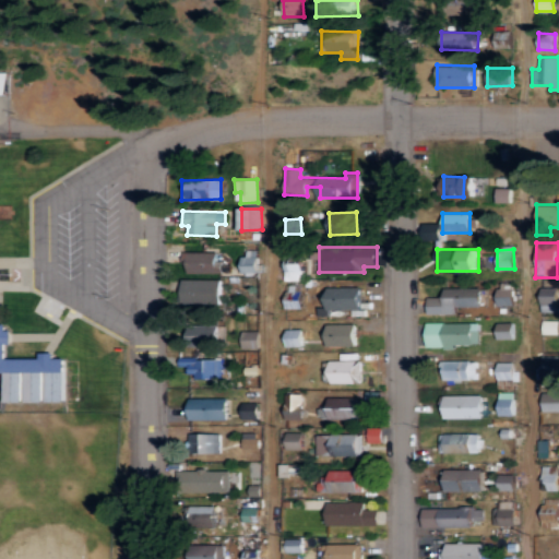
[(257,273),(257,250),(242,250),(242,273),(257,273)]
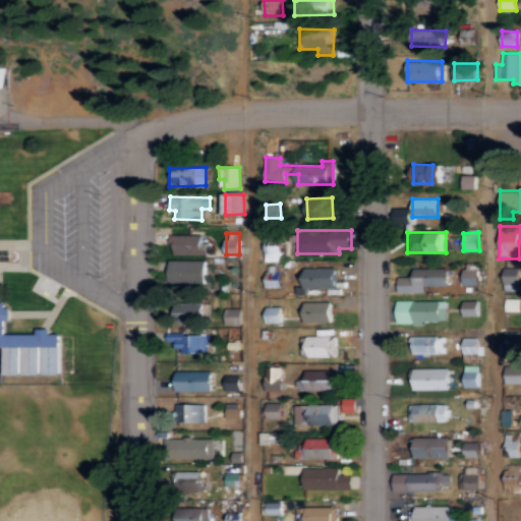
[(174,254),(208,254),(208,245),(203,245),(203,234),(171,234),(171,246),(174,246),(174,254)]
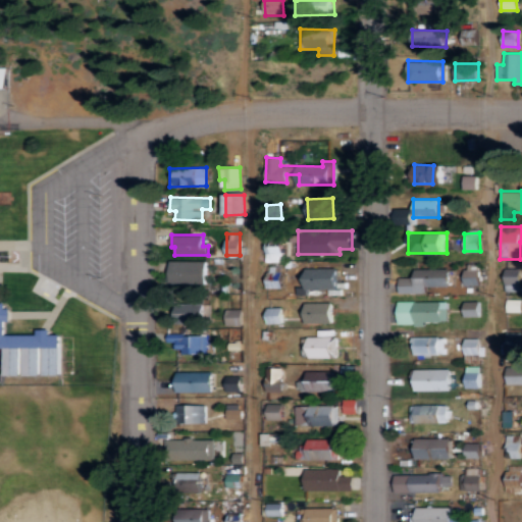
[(266,262),(283,261),(283,246),(266,246),(266,262)]
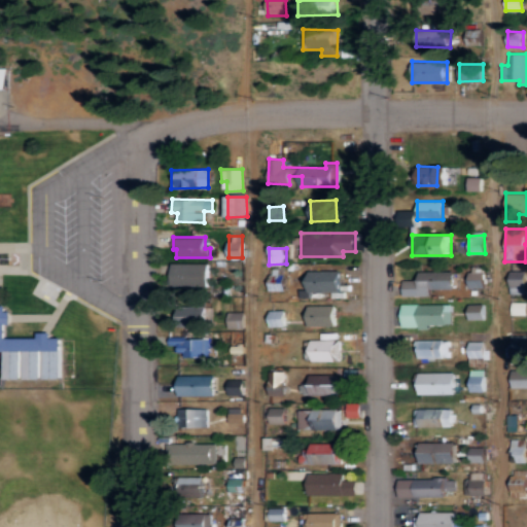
[(171,286),(208,287),(208,264),(171,264),(171,286)]
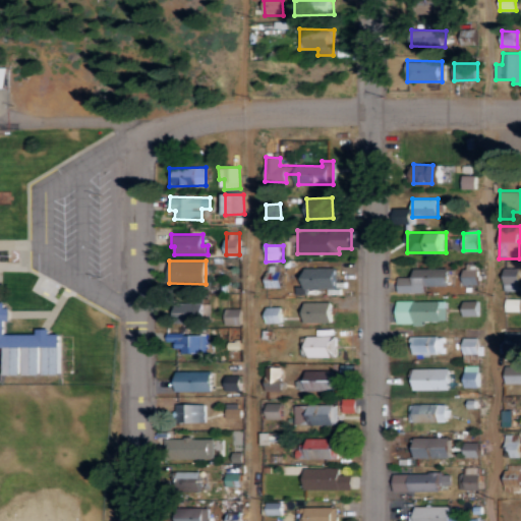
[(281,288),(282,266),(267,266),(266,287),(281,288)]
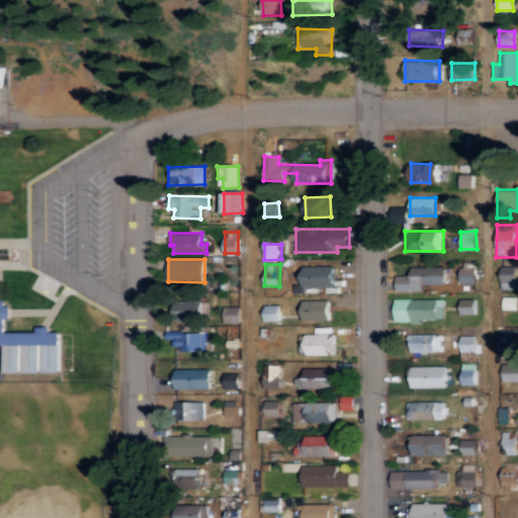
[(460,282),(477,282),(476,264),(468,264),(468,267),(459,267),(460,282)]
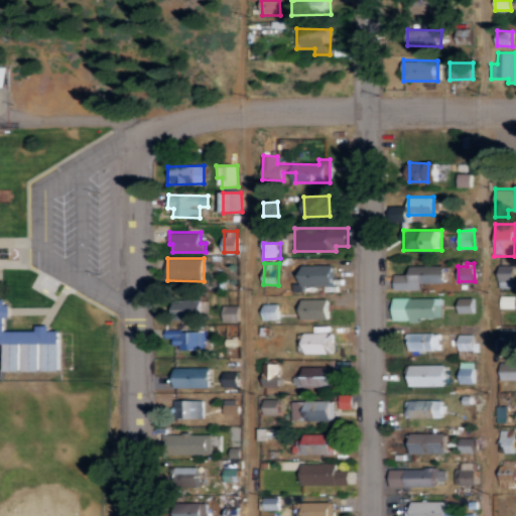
[(303,286),(335,286),(335,265),(302,266),(303,284),(294,284),(294,292),(303,291),(303,286)]
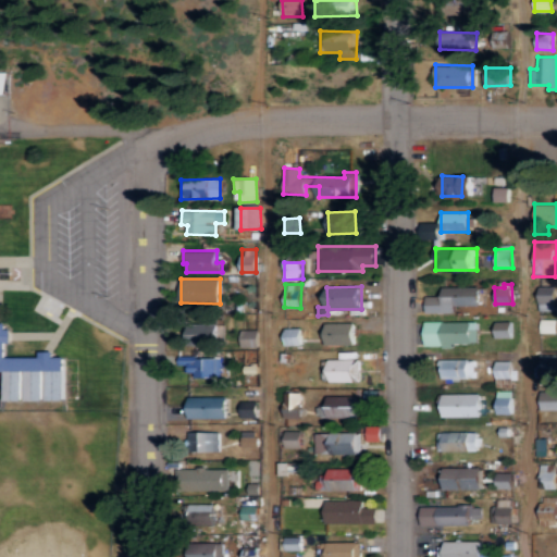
[(425,296),(425,313),(455,312),(455,306),(480,306),(480,286),(442,287),(442,296),(425,296)]
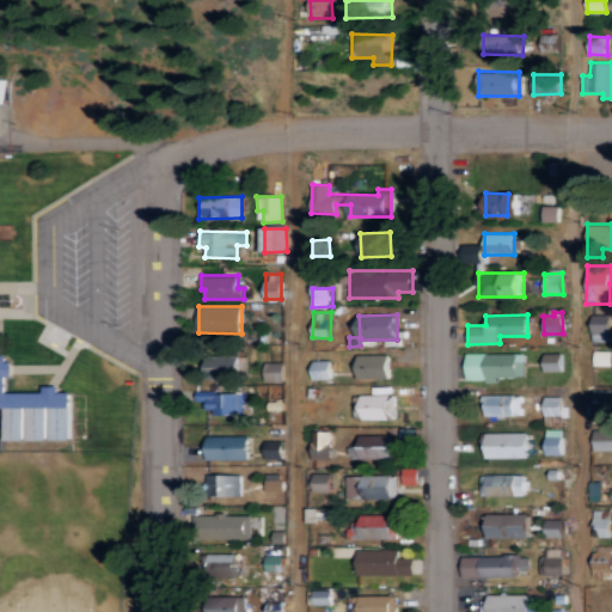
[(592,341),(610,341),(610,314),(592,314),(592,341)]
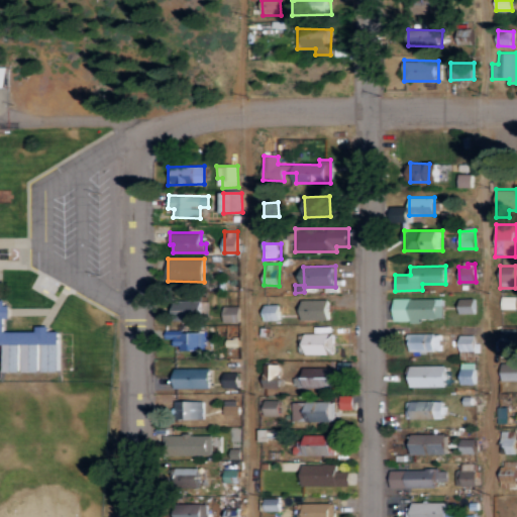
[(514,307),(514,296),(500,297),(500,307),(514,307)]
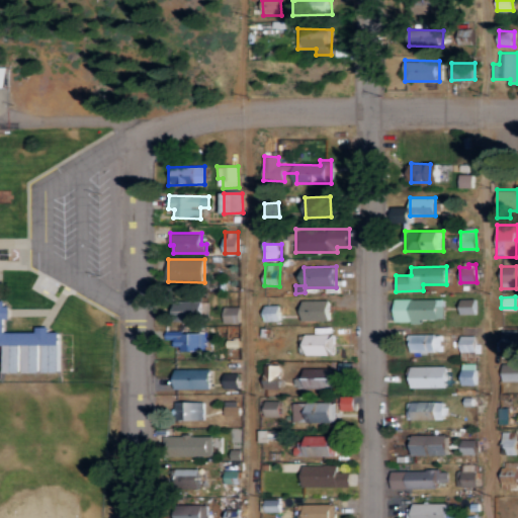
[(444,298),(394,299),(394,321),(445,320),(444,298)]
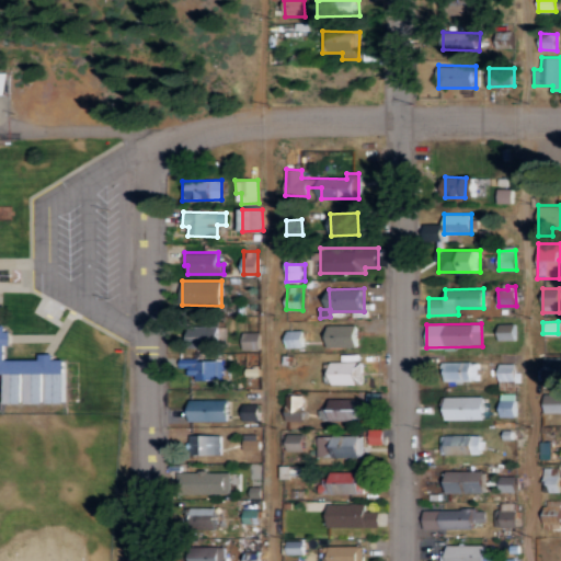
[(499,340),(516,341),(516,324),(500,323),(499,340)]
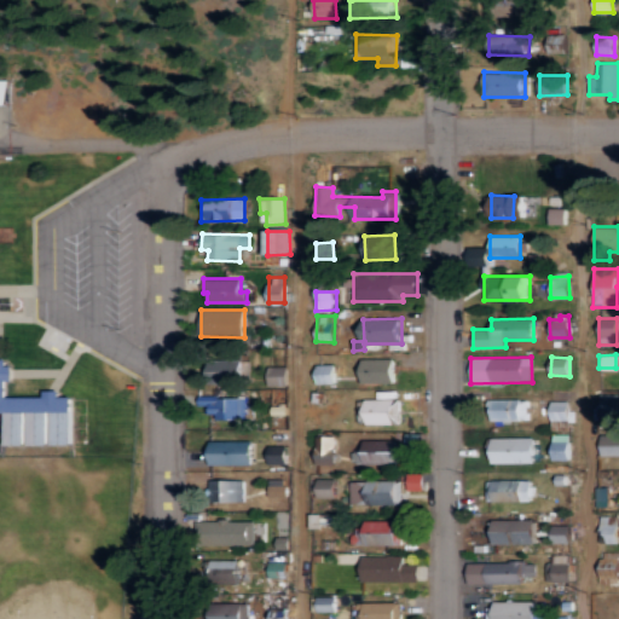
[(363,383),(395,383),(394,359),(362,359),(363,383)]
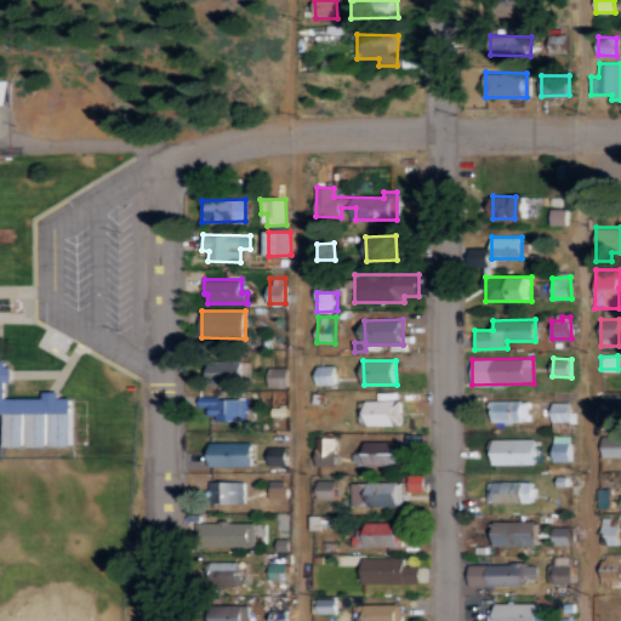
[(0,414),(4,414),(5,448),(27,446),(28,448),(51,446),(74,445),(72,396),(3,399),(16,368),(0,362),(0,414)]
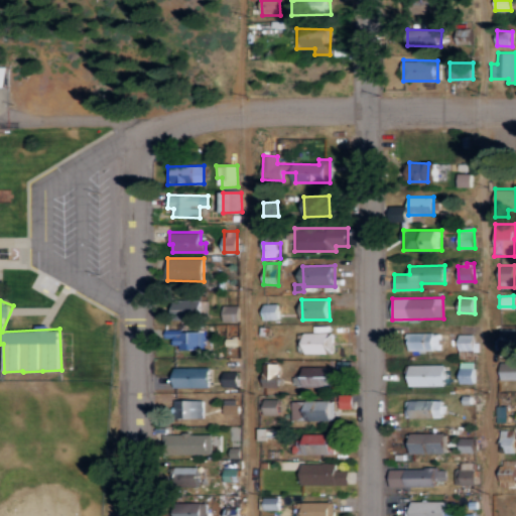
[(175,301),(174,319),(202,319),(202,301),(175,301)]
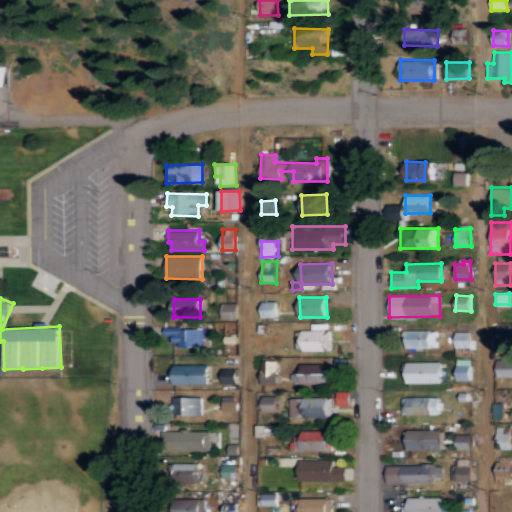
[(277,317),(277,301),(261,302),(262,317),(277,317)]
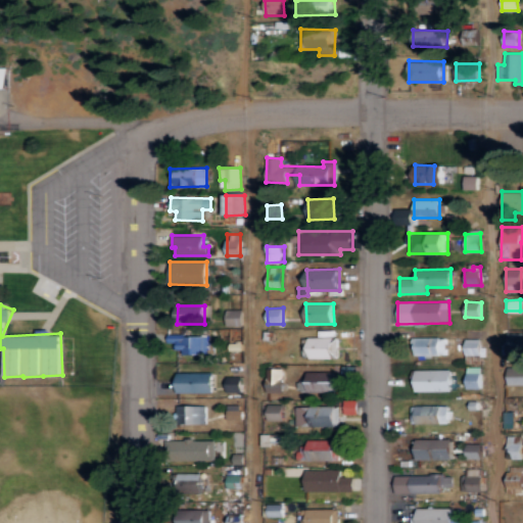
[(242,325),(242,310),(226,310),(227,326),(242,325)]
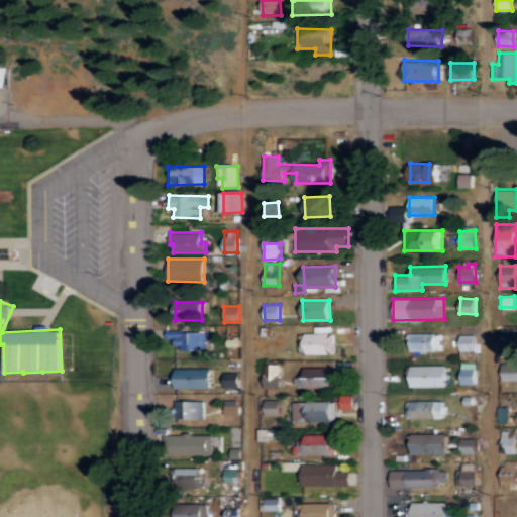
[(204,350),(204,332),(166,331),(165,345),(179,345),(179,350),(204,350)]
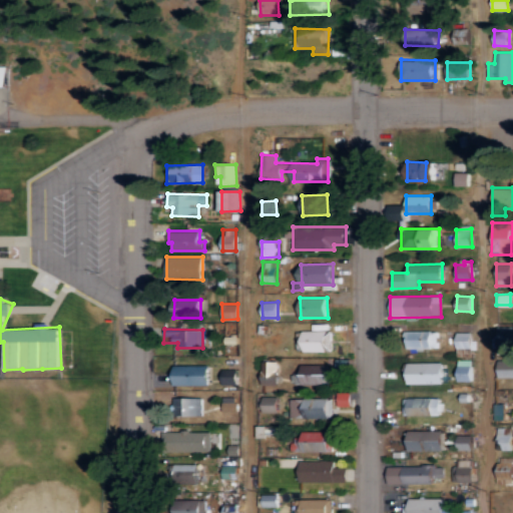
[(304,352),(328,352),(329,331),(304,331),(304,352)]
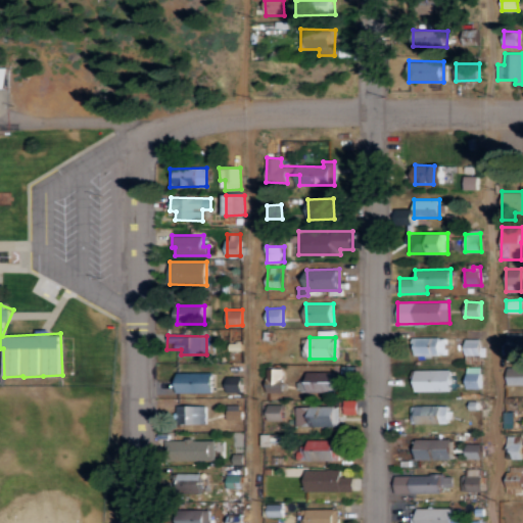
[(446,338),(413,338),(413,354),(446,355),(446,338)]
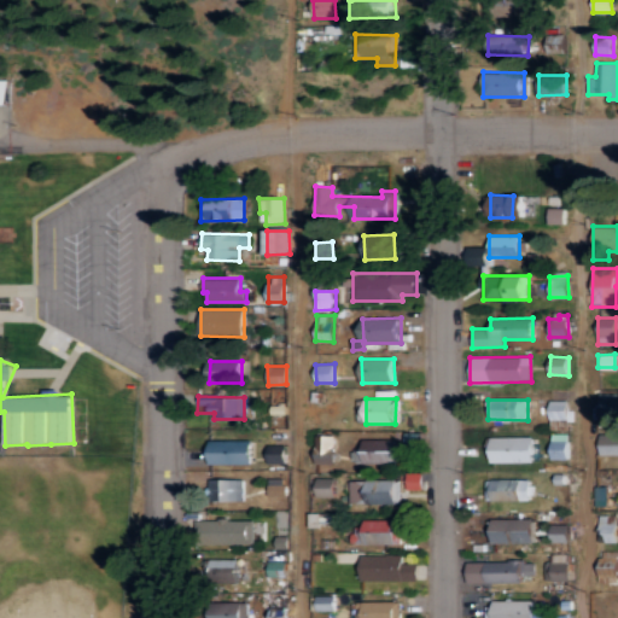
[(569,429),(570,401),(551,400),(549,429),(569,429)]
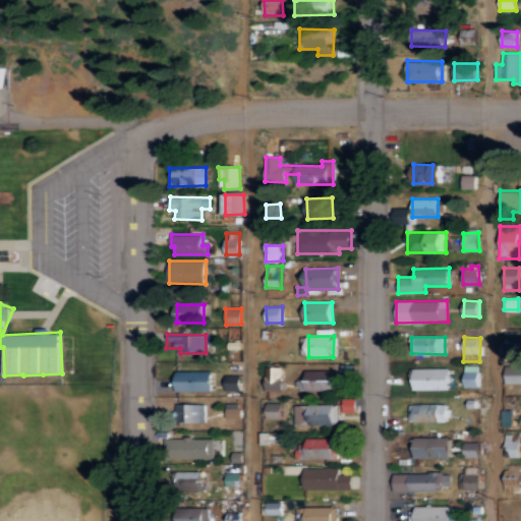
[(464,387),(479,387),(478,364),(464,365),(464,387)]
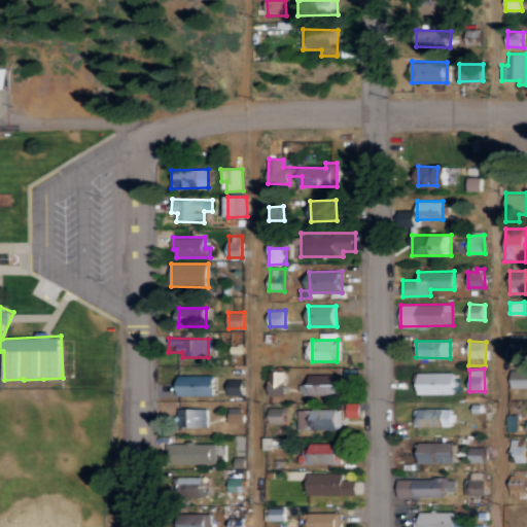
[(526,370),(513,370),(512,387),(526,387),(526,370)]
